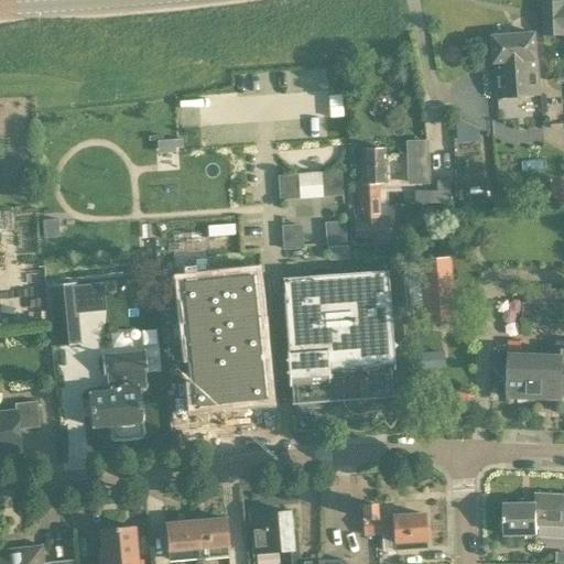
[(563,2),(543,4),(544,38),(563,35),(563,2)]
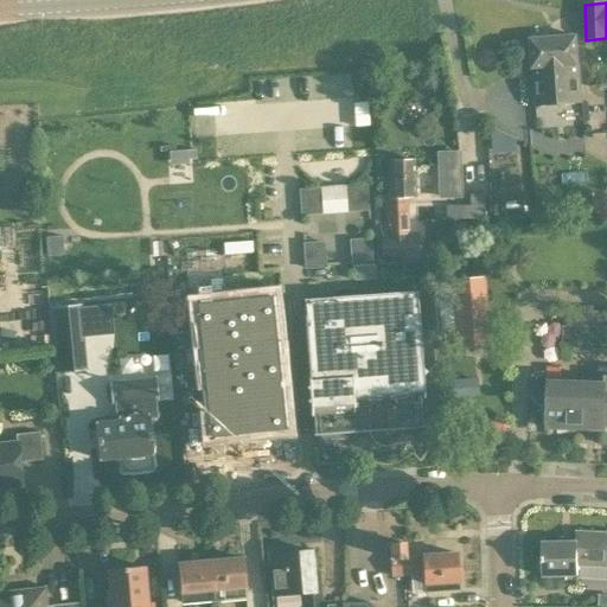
[(536,106),(581,102),(575,38),(530,42),(536,106)]
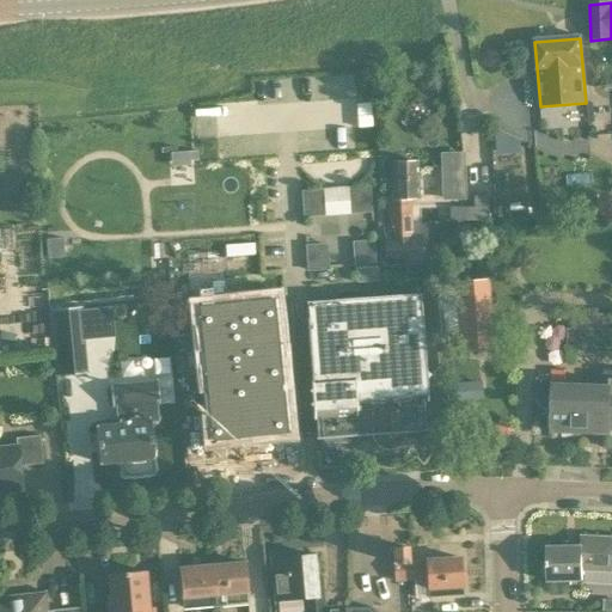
[(440,165),(464,164),(464,152),(439,153),(440,165)]
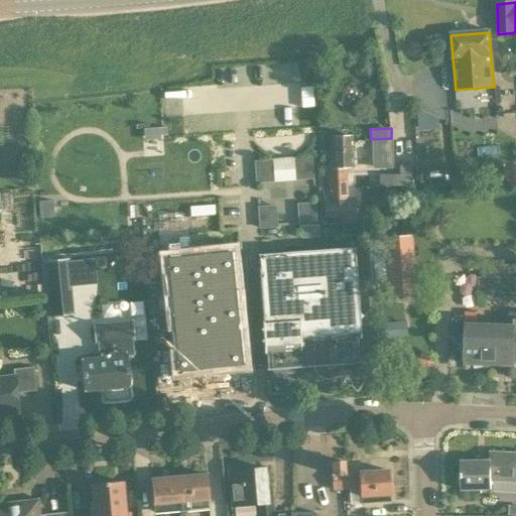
[(329,200),(323,200),(324,222),(354,221),(352,199),(347,199),(346,168),(352,168),(351,136),(330,137),(331,165),(328,165),(329,200)]
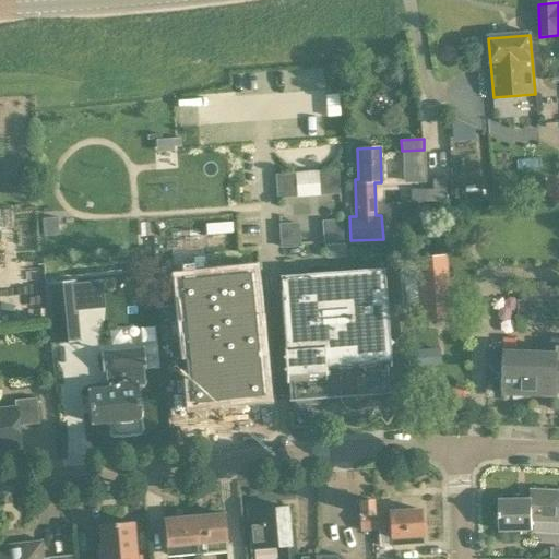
[(339,194),(337,180),(337,170),(318,171),(319,195),(339,194)]
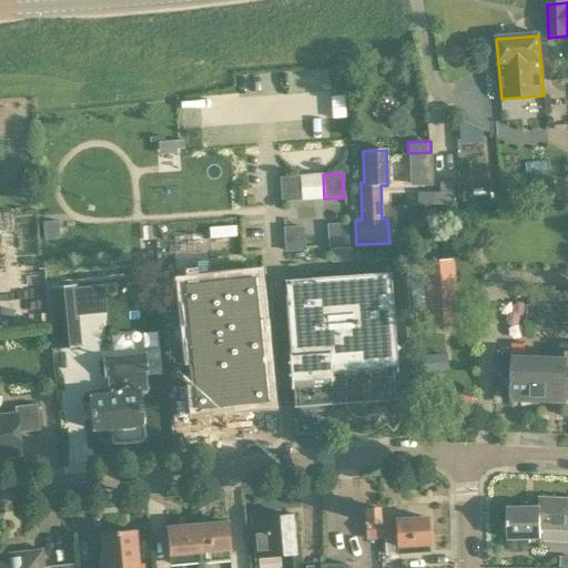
[(301,200),(300,185),(300,175),(280,178),(281,202),(301,200)]
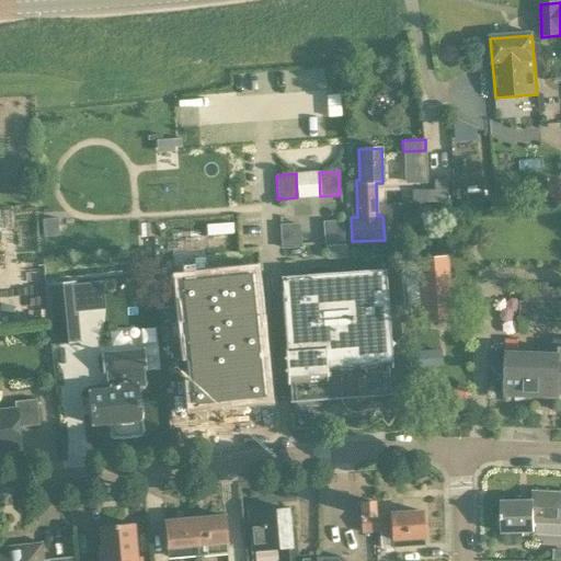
[(412,202),(447,202),(447,180),(434,180),(434,189),(412,189),(412,202)]
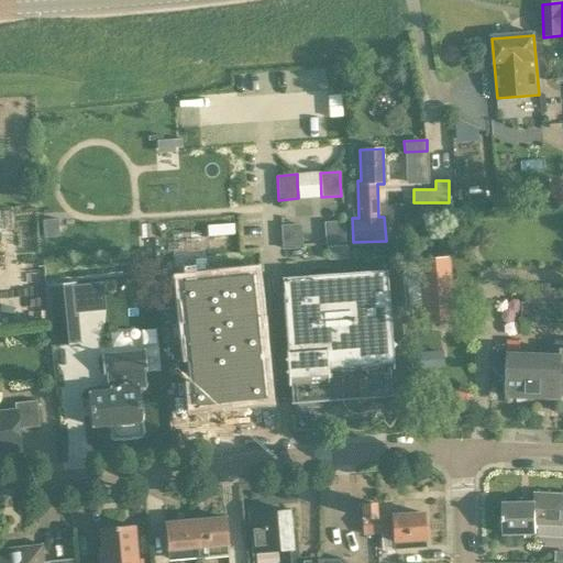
[(323,222),(326,246),(345,245),(343,221),(323,222)]
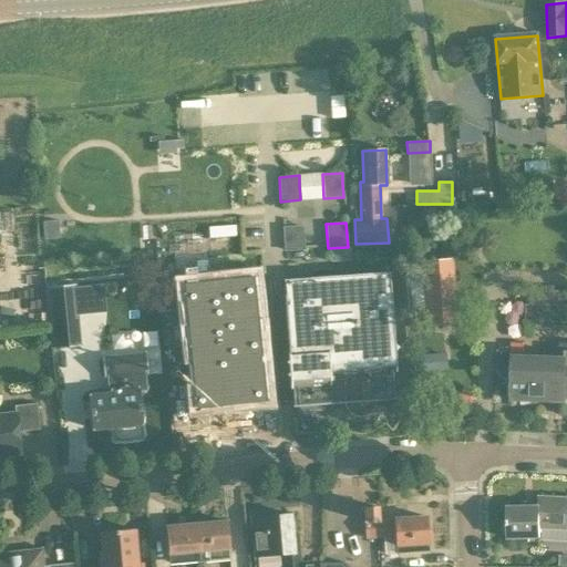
[(282,227),(284,251),(303,250),(302,226),(282,227)]
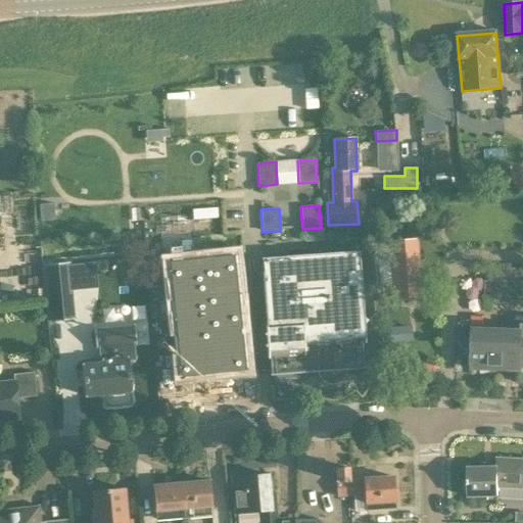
[(429,229),(441,221),(433,208),(422,217),(429,229)]
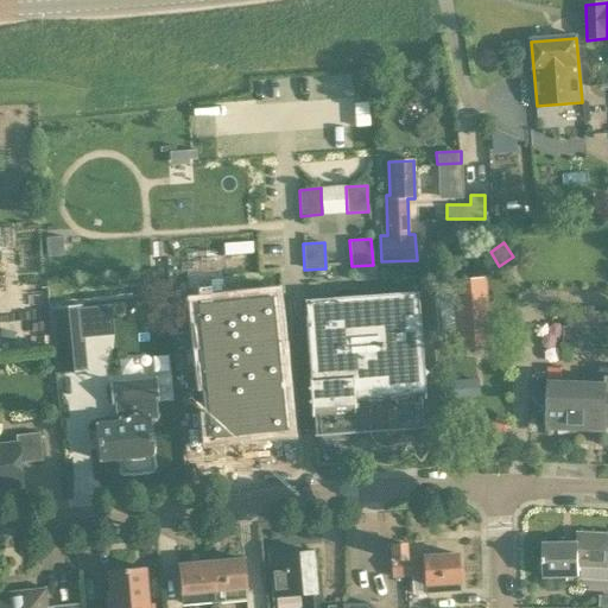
[(483,277),(451,279),(456,344),(488,342),(483,277)]
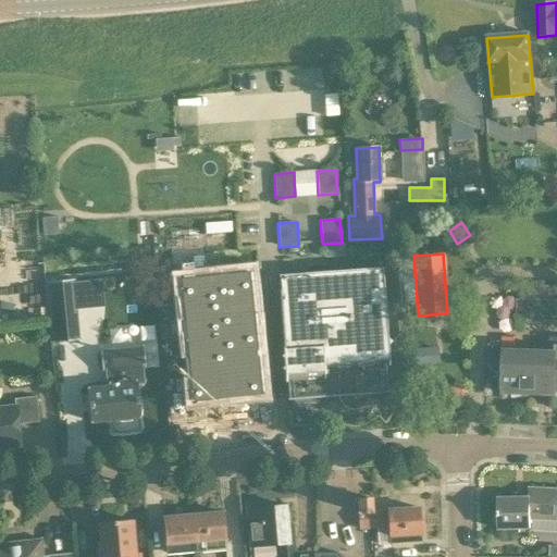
[(354,410),(359,409),(363,406),(367,400),(369,395),(388,394),(388,392),(386,392),(384,364),(387,364),(381,270),(382,270),(382,268),(277,275),(277,277),(279,277),(283,347),(282,347),(284,382),(301,381),(302,398),(286,399),(286,400),(336,397),(338,403),(342,407),(347,410),(354,410)]
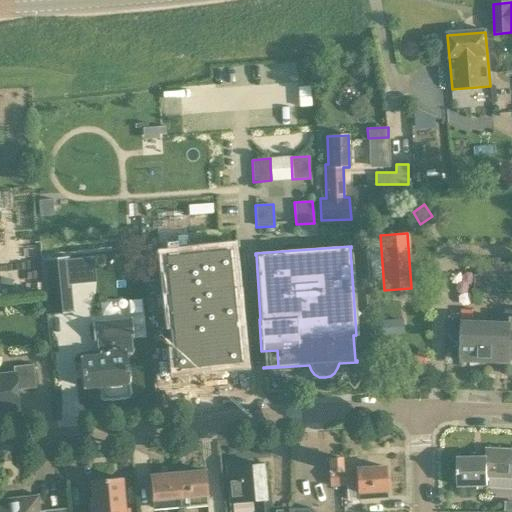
[(162,256),(173,368),(196,365),(196,367),(214,365),(213,363),(236,360),(224,250),(162,256)]
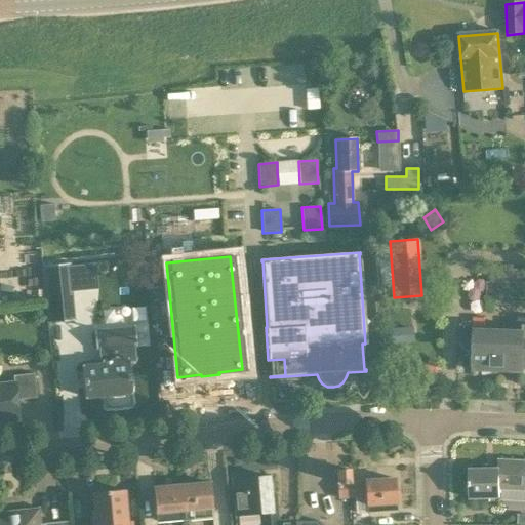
[(46,266),(51,323),(74,321),(69,264),(46,266)]
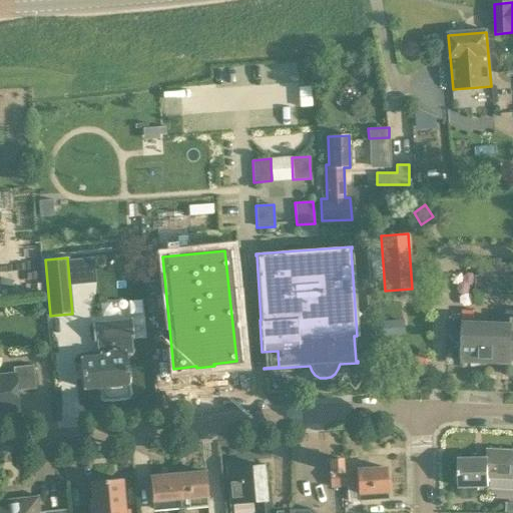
[(137,279),(136,265),(119,266),(120,280),(137,279)]
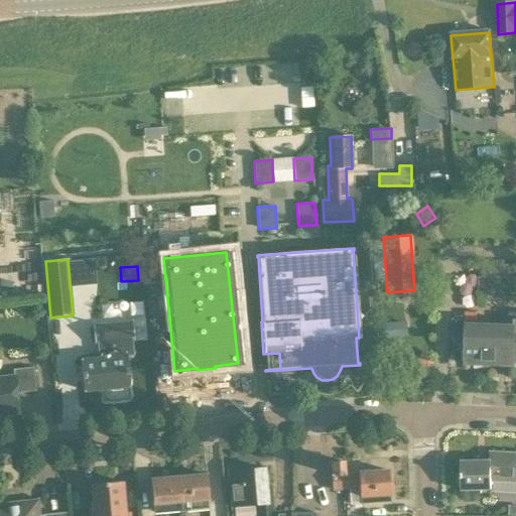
[(515,293),(515,278),(479,277),(478,292),(515,293)]
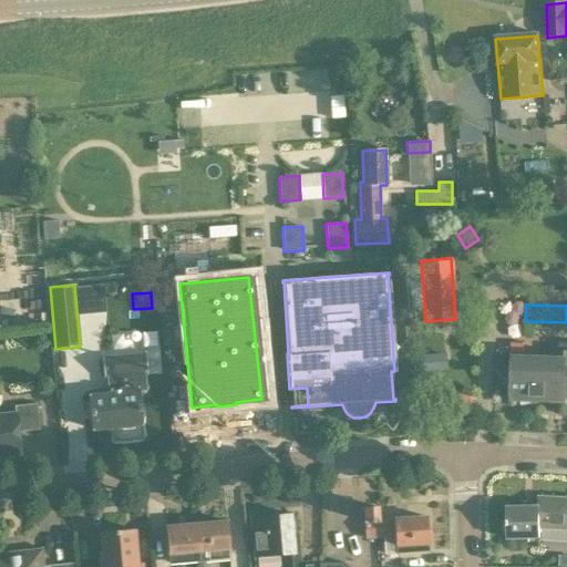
[(146,331),(151,371),(162,370),(157,330),(146,331)]
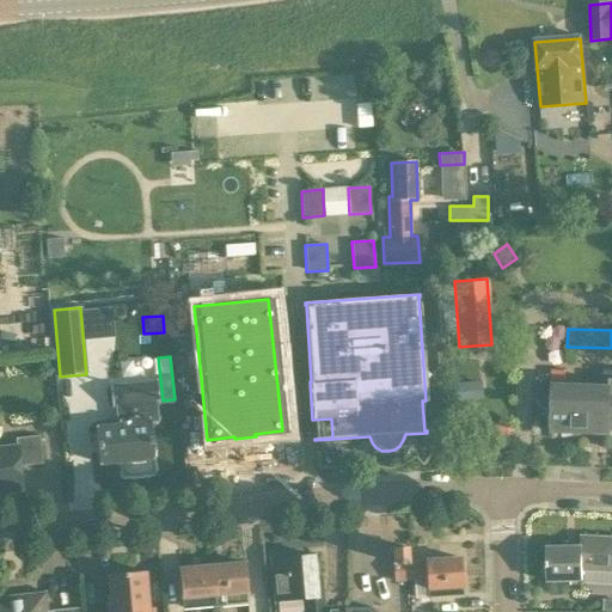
[(609,435),(609,430),(611,430),(611,369),(604,369),(604,381),(604,386),(554,384),(551,433),(609,435)]
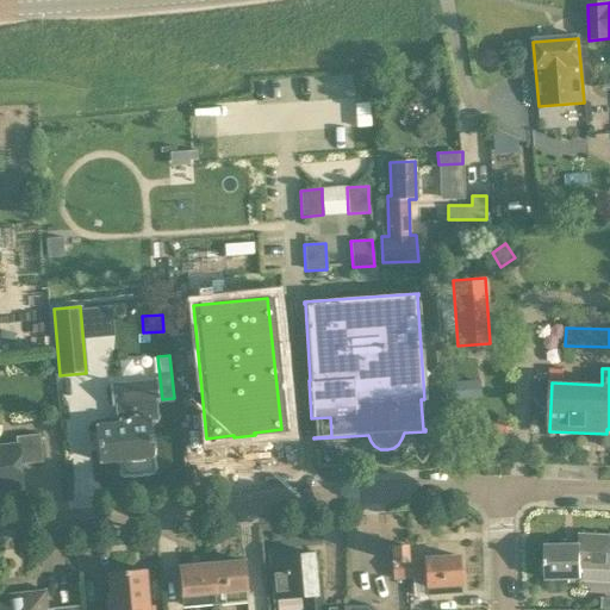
[(118,424),(94,427),(98,461),(120,459),(153,456),(149,419),(155,418),(154,402),(156,400),(156,402),(159,402),(156,379),(155,380),(111,385),(111,384),(110,384),(111,405),(116,405),(118,424)]
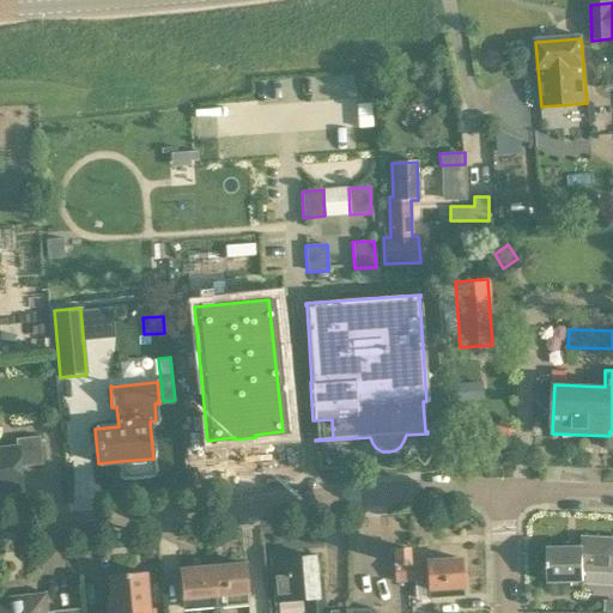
[(19,467),(42,465),(40,437),(14,439),(16,448),(0,449),(0,490),(22,489),(19,467)]
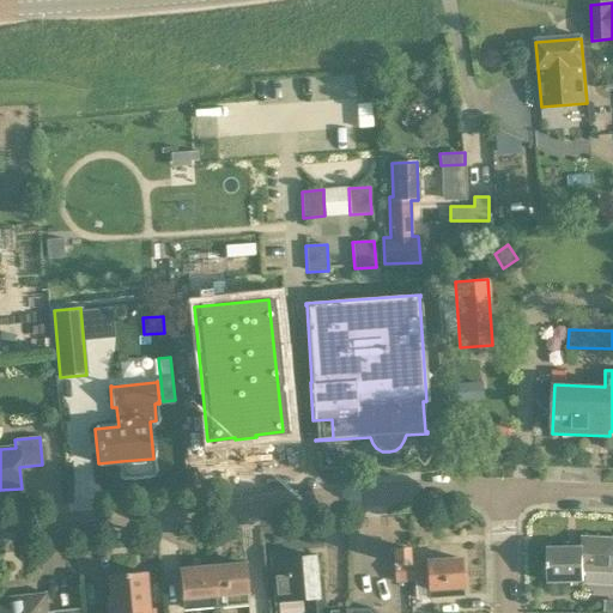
[(607,571),(612,571),(612,538),(581,536),(581,547),(547,548),(547,565),(546,565),(546,566),(545,568),(544,569),(544,570),(542,571),(542,572),(544,574),(545,575),(546,577),(548,577),(548,583),(584,582),(584,569),(607,570),(607,571)]
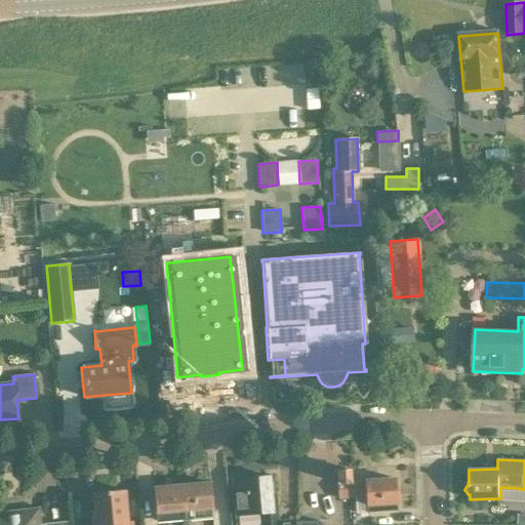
[(350,498),(349,482),(348,470),(337,471),(338,499),(350,498)]
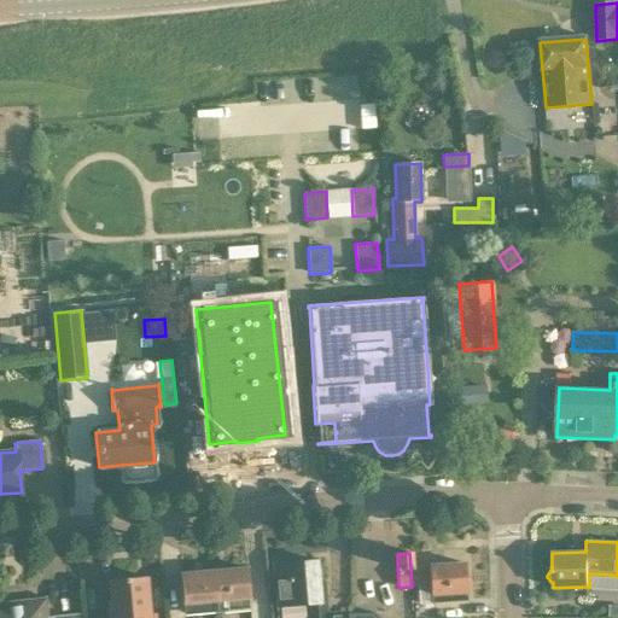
[(319,583),(316,561),(273,565),(277,600),(277,606),(278,617),(342,617),(343,612),(327,613),(325,600),(324,583),(319,583)]
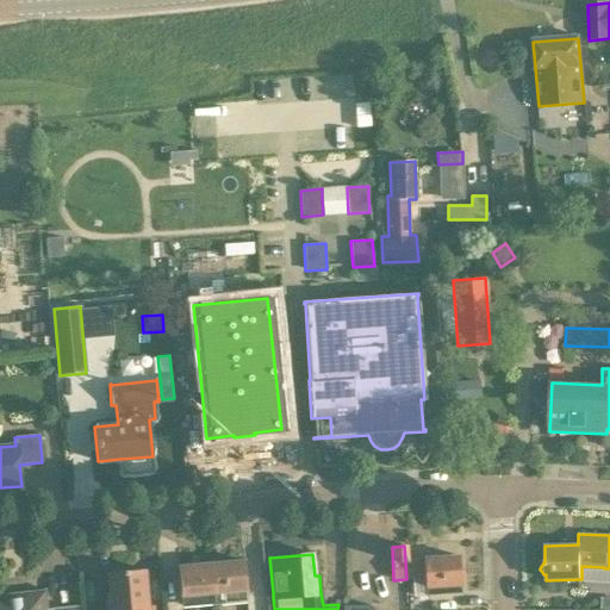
[(405,560),(406,579),(412,579),(415,597),(460,593),(458,556),(405,560)]
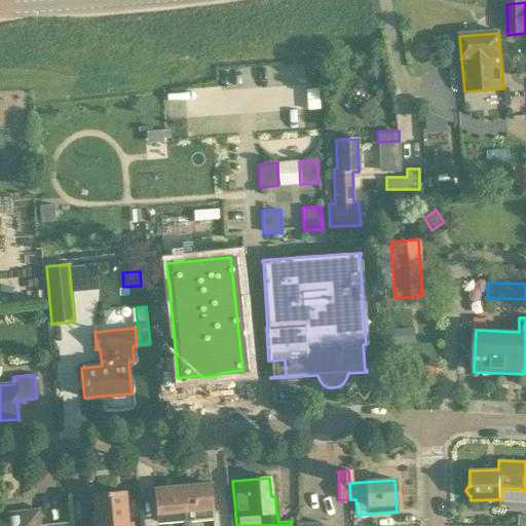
[(210,485),(182,487),(184,513),(194,512),(194,519),(213,518),(210,485)]
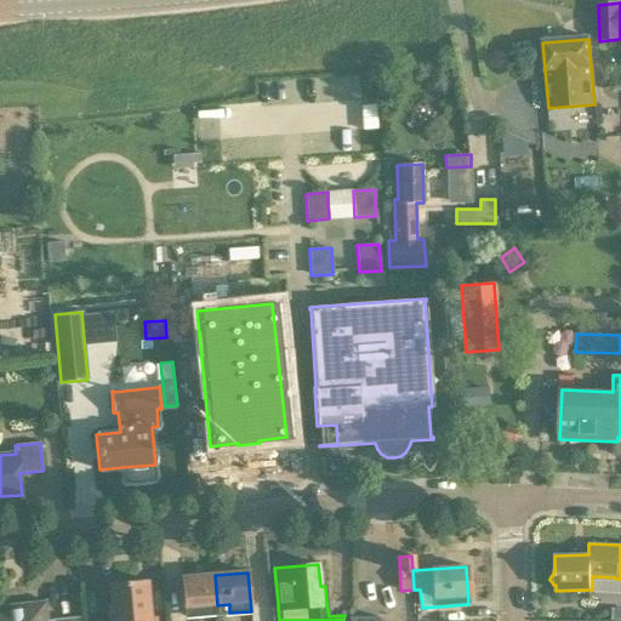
[(217,605),(215,575),(182,577),(183,603),(186,617),(218,615),(217,605)]
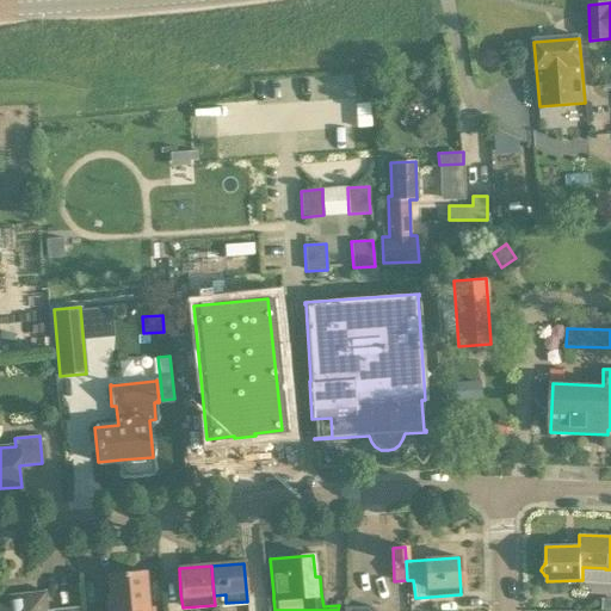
[(110,594),(107,594),(107,610),(153,610),(153,606),(147,608),(143,571),(109,573),(110,594)]
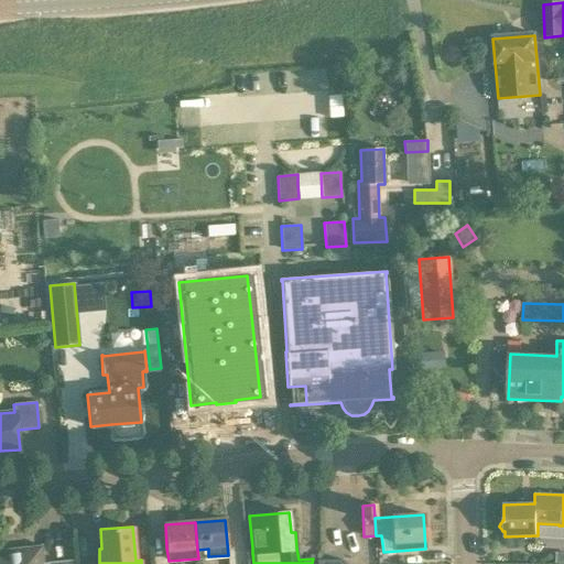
[(73,563),(74,561),(43,563),(42,548),(0,551),(0,563),(73,563)]
